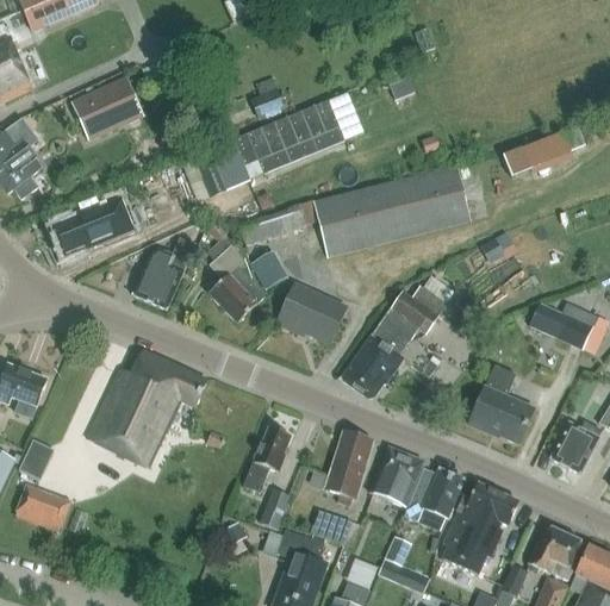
[(19,0),(32,27),(98,0),(19,0)]
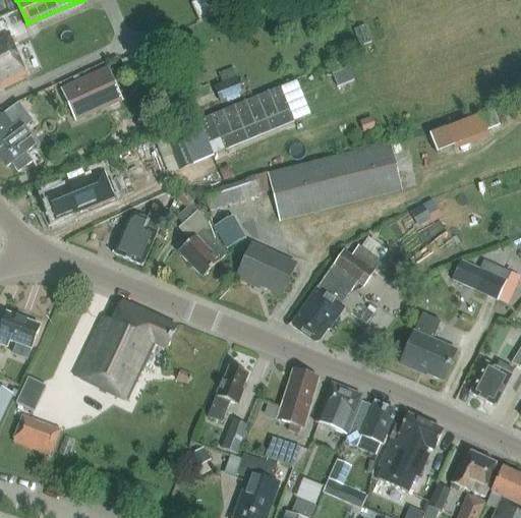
[(0,85),(26,74),(8,33),(0,36),(0,85)]
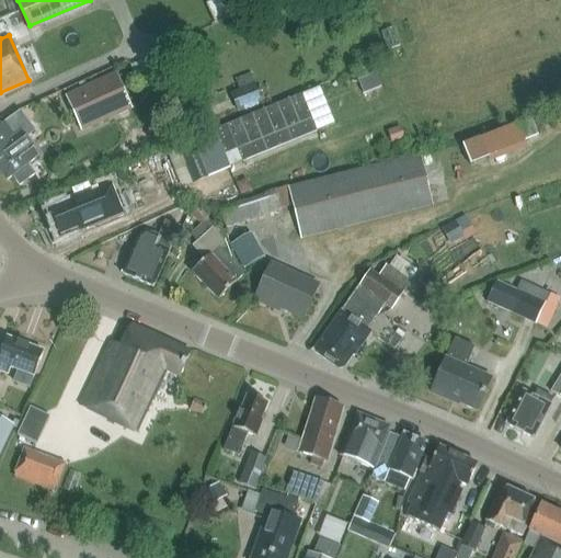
[(169,46),(141,53),(145,69),(172,61),(169,46)]
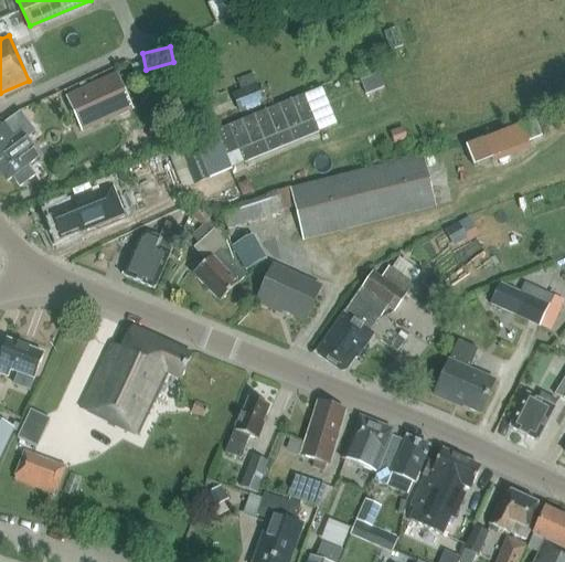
[(356,74),(364,93),(383,85),(376,66),(356,74)]
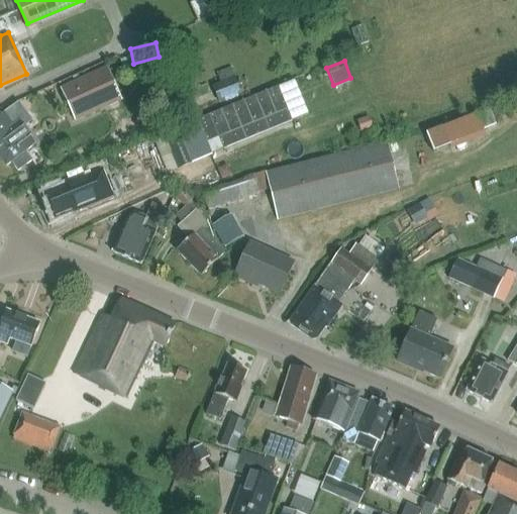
[(72,82),(61,87),(75,118),(86,113),(121,97),(107,66),(72,82)]
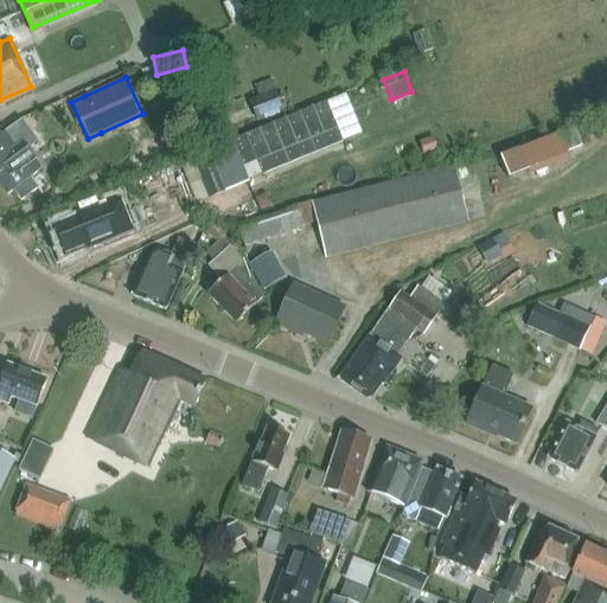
[(270,78),(256,84),(260,95),(275,89),(270,78)]
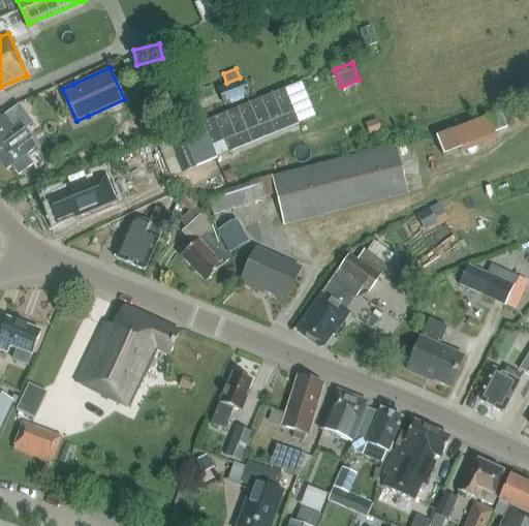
[(226,83),(218,86),(219,88),(224,101),(246,93),(240,78),(226,83)]
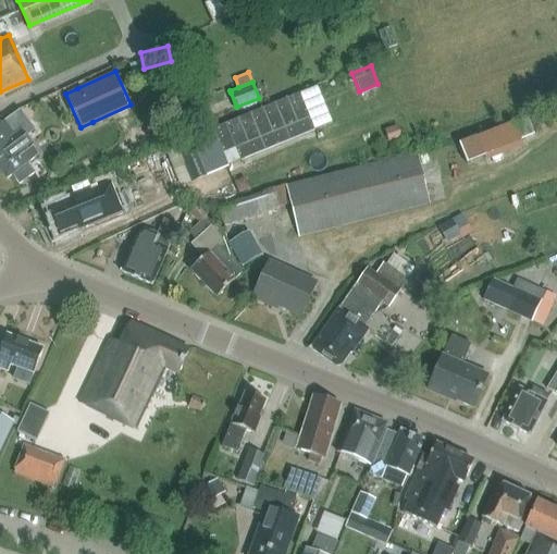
[(223,151),(235,146),(240,158),(314,127),(299,90),(213,126),(223,151)]
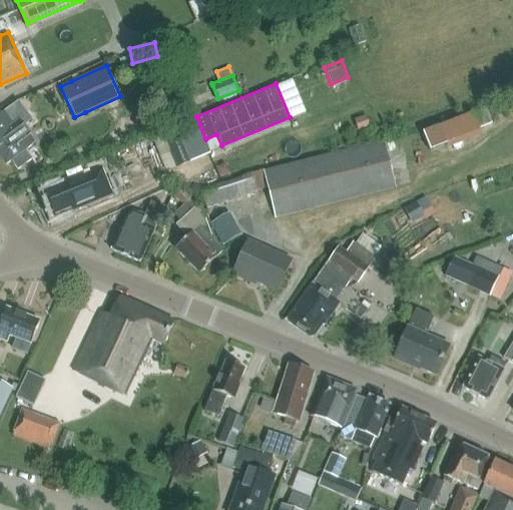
[(28,94),(14,102),(25,119),(38,110),(28,94)]
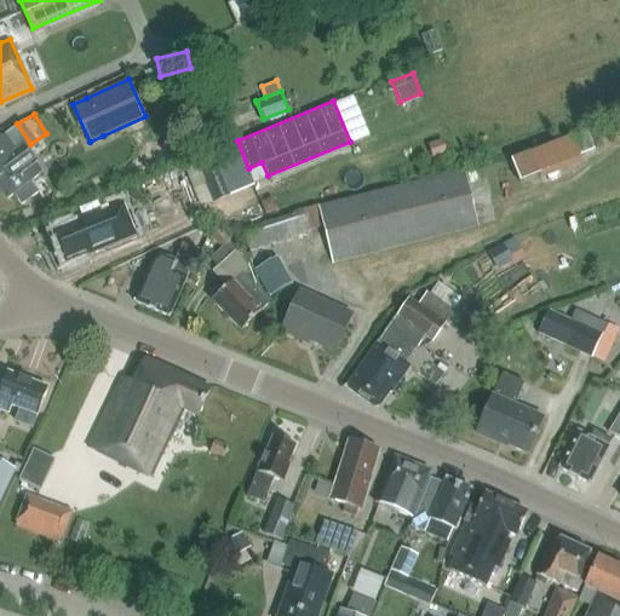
[(587,128),(533,150),(514,159),(521,179),(579,156),(578,154),(595,148),(587,128)]
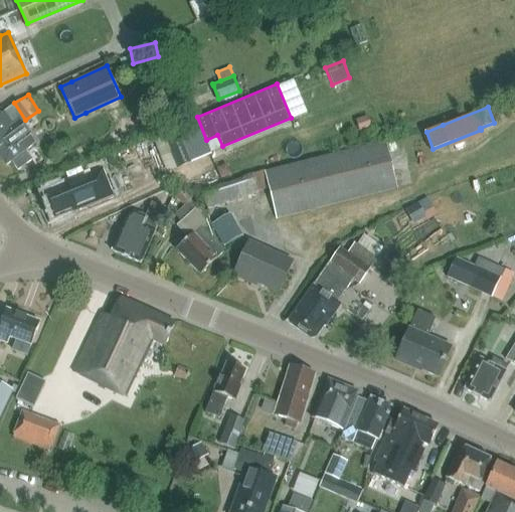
[(16,121),(7,108),(0,113),(0,155),(6,162),(11,159),(18,168),(32,157),(25,148),(36,140),(20,119),(16,121)]
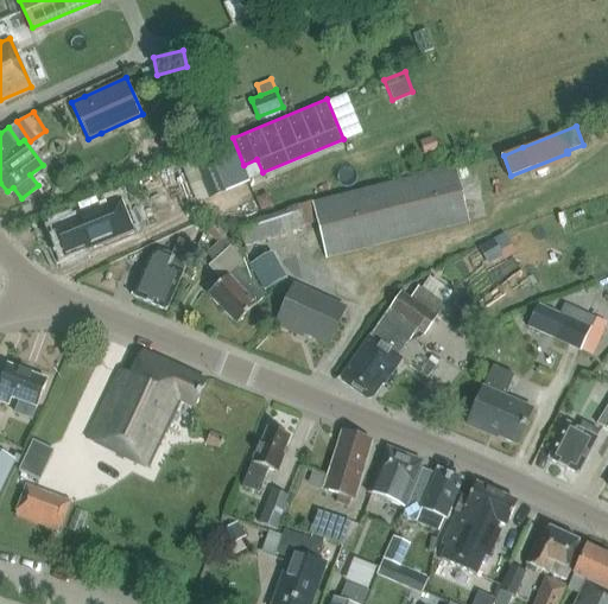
[(210,146),(191,153),(209,196),(228,189),(210,146)]
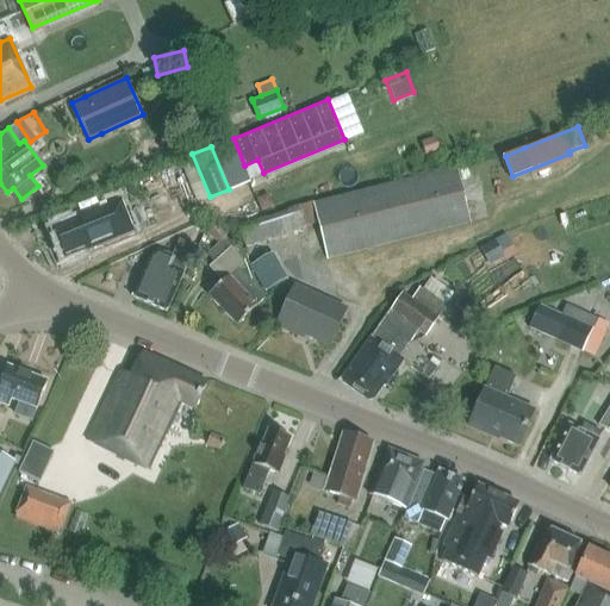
[(306,202),(240,225),(247,245),(306,225),(305,223),(321,219),(329,254),(473,217),(459,163),(306,202)]
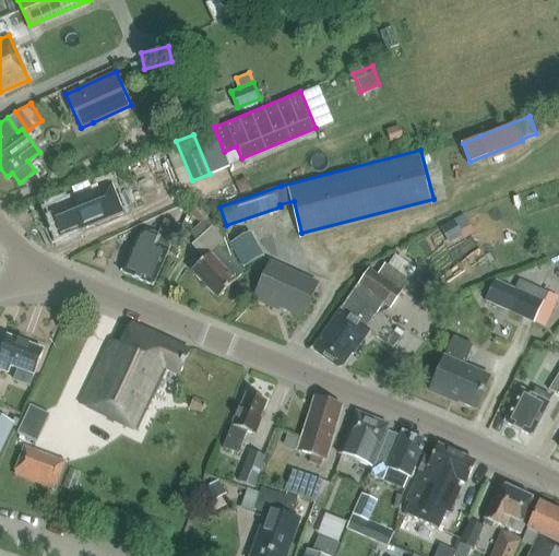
[(236,181),(238,188),(239,191),(250,187),(249,186),(247,177),(236,181)]
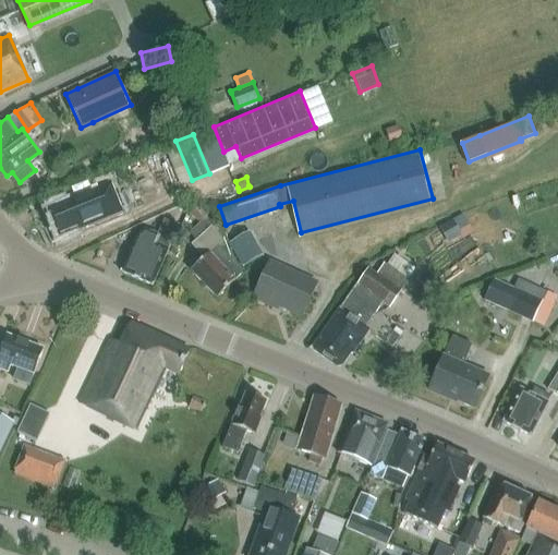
[(48,239),(99,221),(91,194),(39,212),(48,239)]
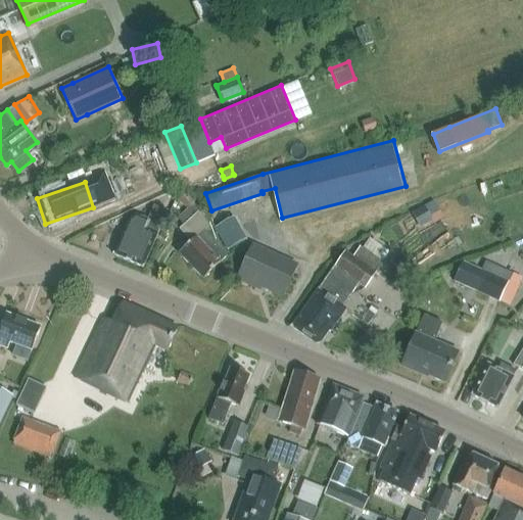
[(194,198),(184,188),(177,195),(187,205),(194,198)]
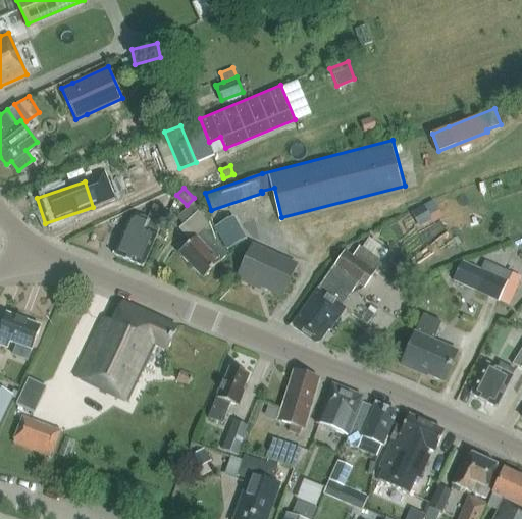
[(166,208),(153,203),(147,216),(138,212),(128,216),(114,251),(143,263),(166,208)]
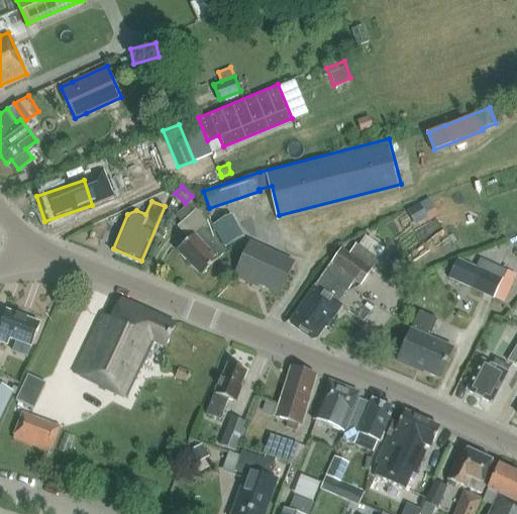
[(416,221),(426,216),(418,202),(408,208),(416,221)]
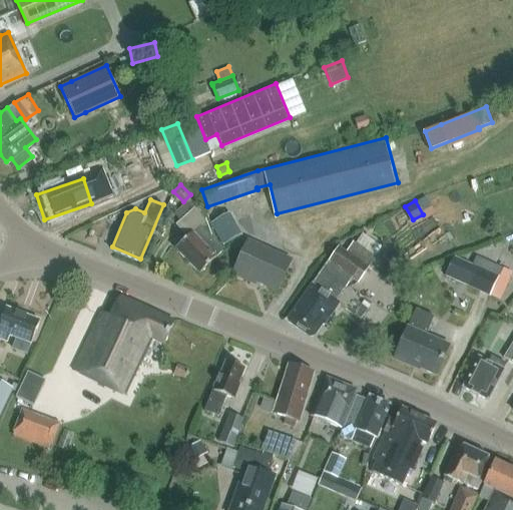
[(201,225),(208,218),(195,204),(176,222),(184,231),(190,225),(194,230),(176,246),(199,271),(223,248),(201,225)]
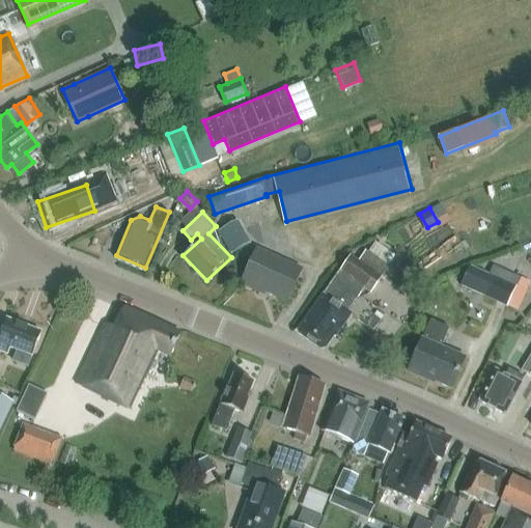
[(251,241),(239,219),(220,229),(232,251),(251,241)]
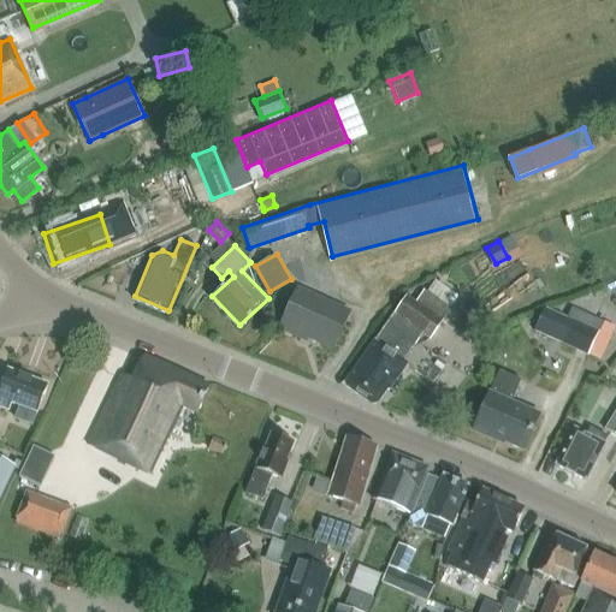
[(333,344),(349,309),(298,287),(282,325),(298,332),(300,330),(333,344)]
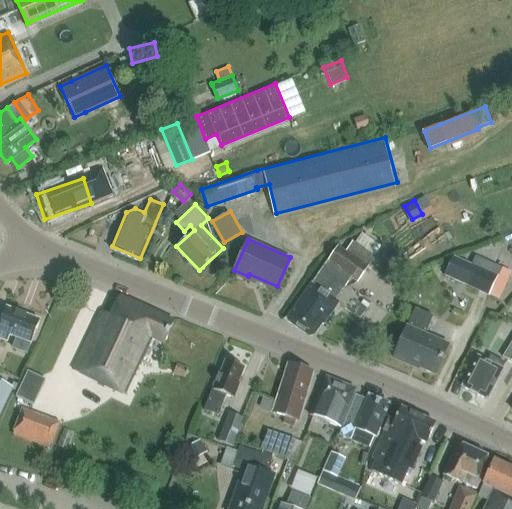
[(346,249),(338,243),(284,317),(307,333),(313,332),(321,322),(322,323),(338,301),(334,298),(338,291),(340,292),(351,275),(356,279),(375,254),(354,239),(346,249)]
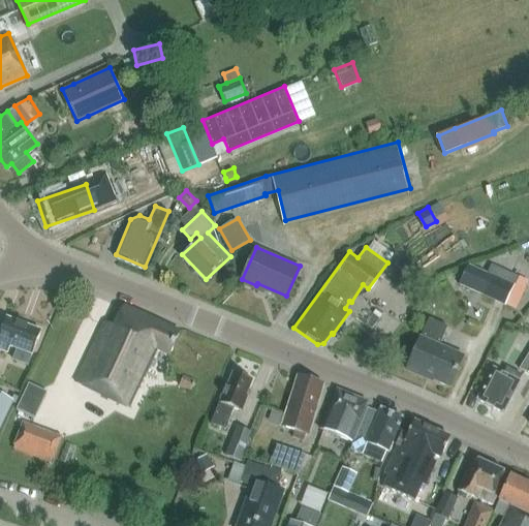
[(460,281),(483,291),(505,302),(515,283),(469,263),(460,281)]
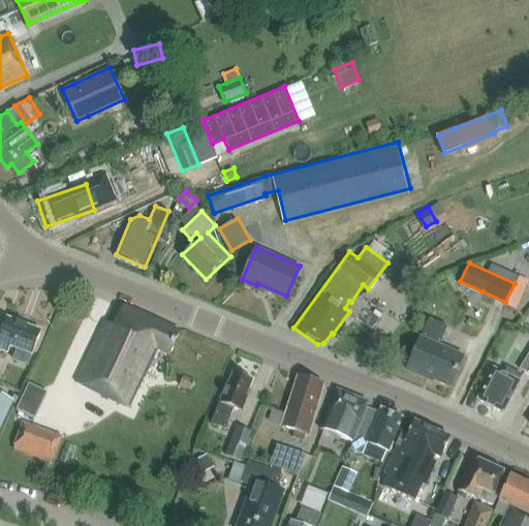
[(168,351),(179,330),(124,305),(115,325),(103,319),(75,379),(127,404),(155,345),(168,351)]
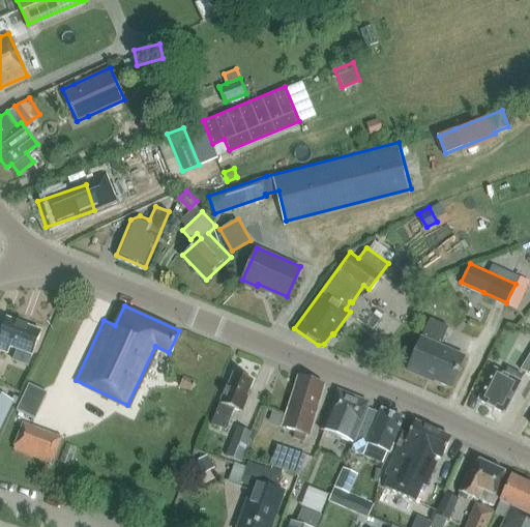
[(31,352),(40,330),(6,316),(0,330),(0,347),(8,351),(11,344),(17,346),(11,359),(26,366),(31,352)]
